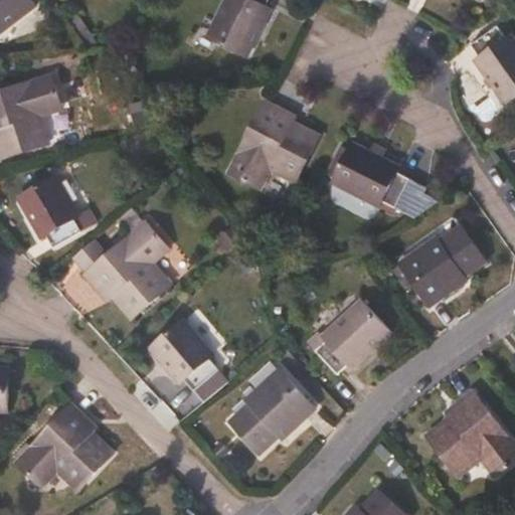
[(0,0),(0,35),(36,7),(30,0),(0,0)]
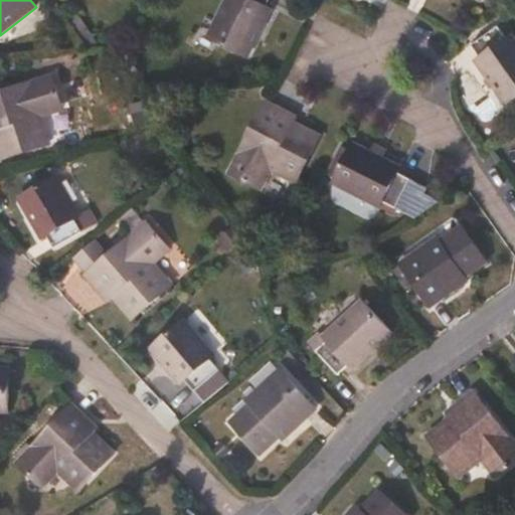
[(269,0),(224,0),(205,37),(247,58),(272,12),(265,8),(269,0)]
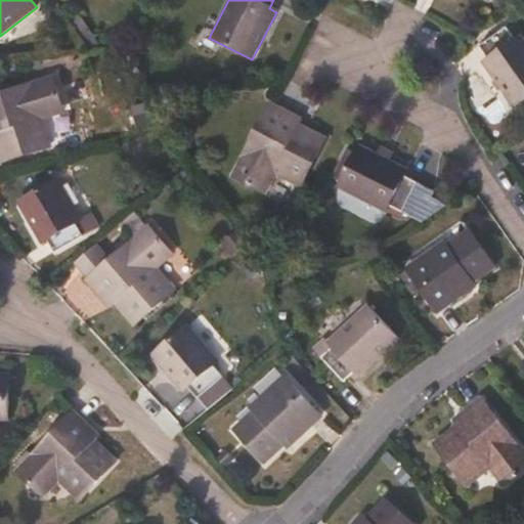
[(514,41),(506,29),(479,47),(487,59),(481,63),(513,108),(523,100),(523,42),(520,37),(514,41)]
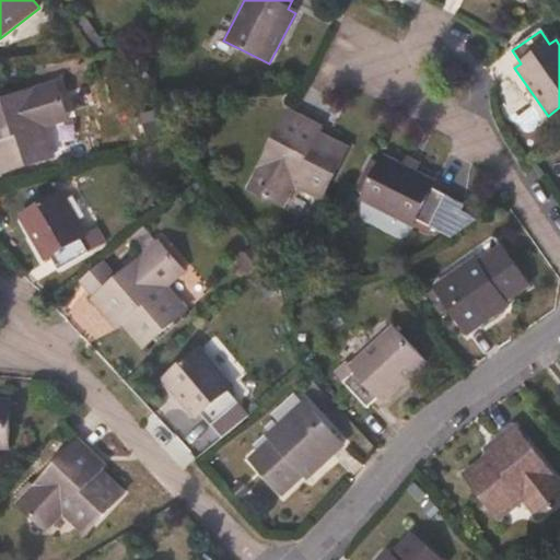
[(66,114),(56,84),(0,101),(0,174),(55,156),(44,121),(66,114)]
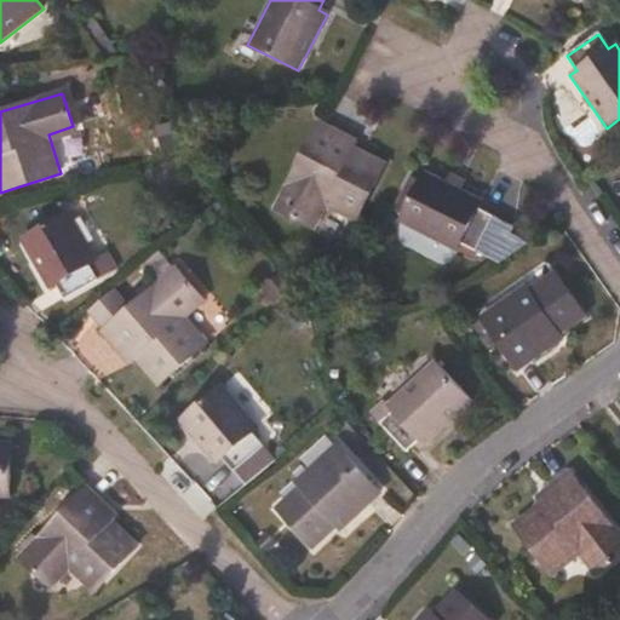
[(339,133),(320,124),(275,210),(308,225),(320,202),(355,220),(383,164),(337,141),(339,133)]
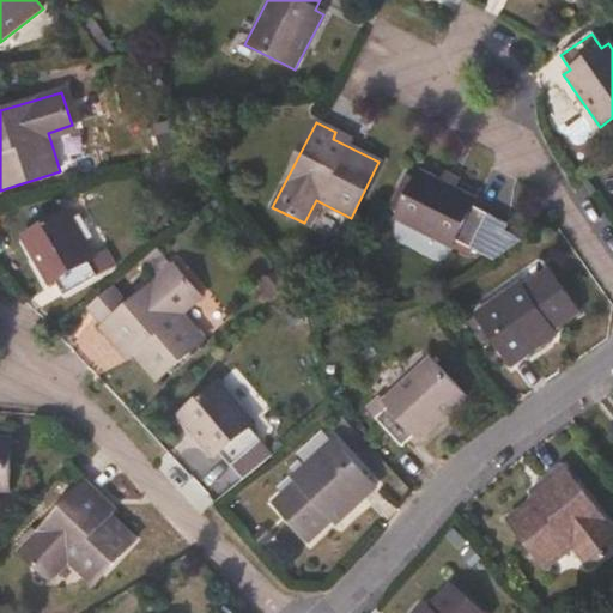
[(475,200),(419,173),(395,220),(451,248),(455,241),(472,249),(487,216),(473,207),(475,200)]
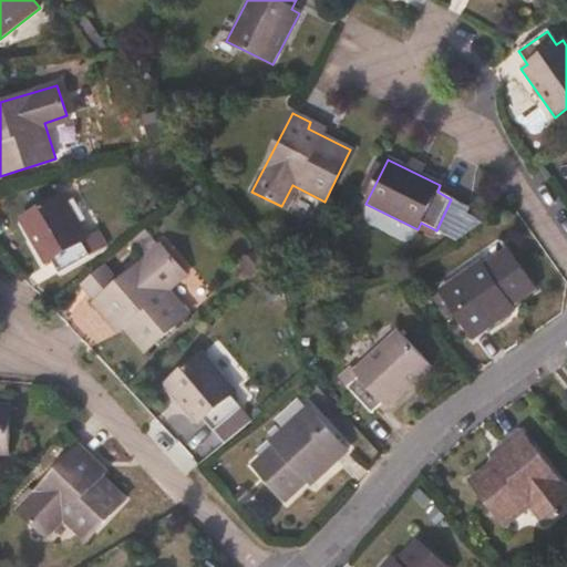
[(86,239),(62,195),(19,218),(44,265),(51,261),(59,274),(89,256),(81,243),(86,239)]
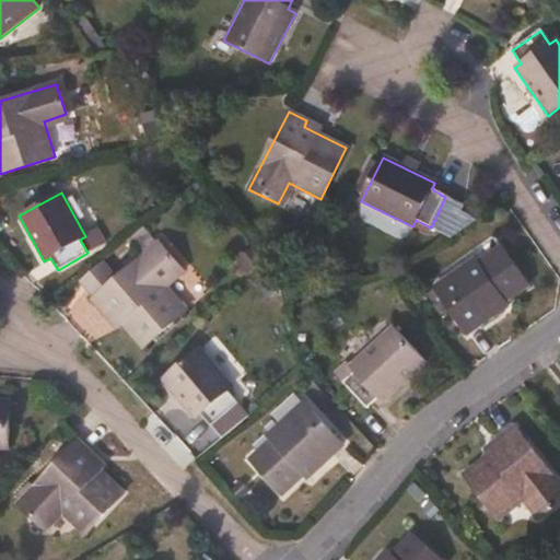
[(179,267),(159,243),(94,302),(107,316),(112,313),(144,349),(187,311),(163,282),(179,267)]
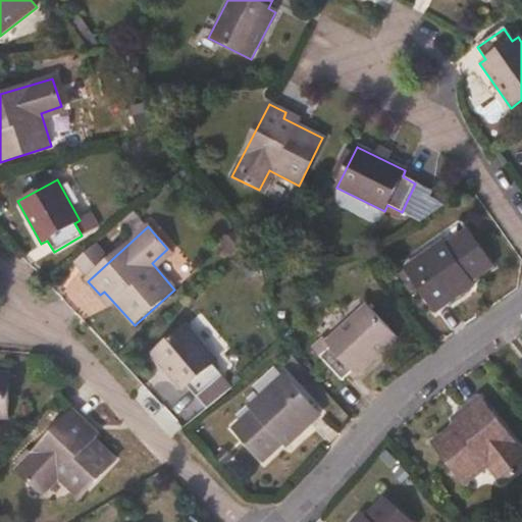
[(492,266),(467,230),(446,245),(442,242),(405,268),(436,312),(467,290),(465,286),(492,266)]
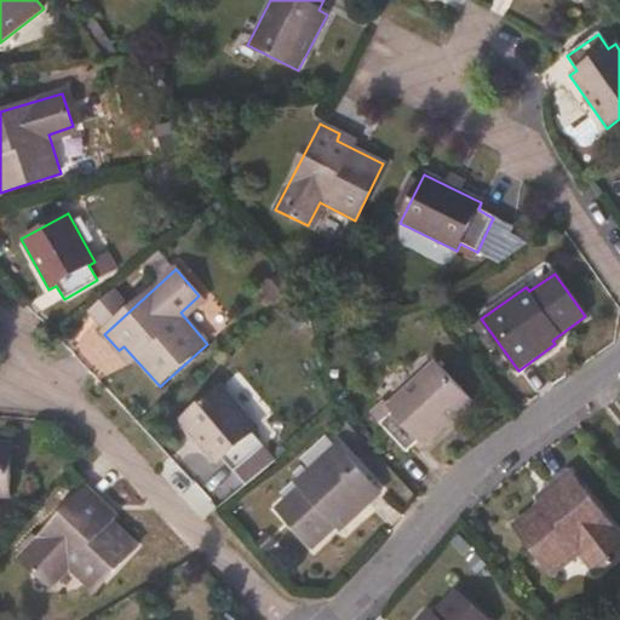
[(471,402),(434,363),(386,406),(391,412),(379,423),(406,452),(418,441),(424,447),(471,402)]
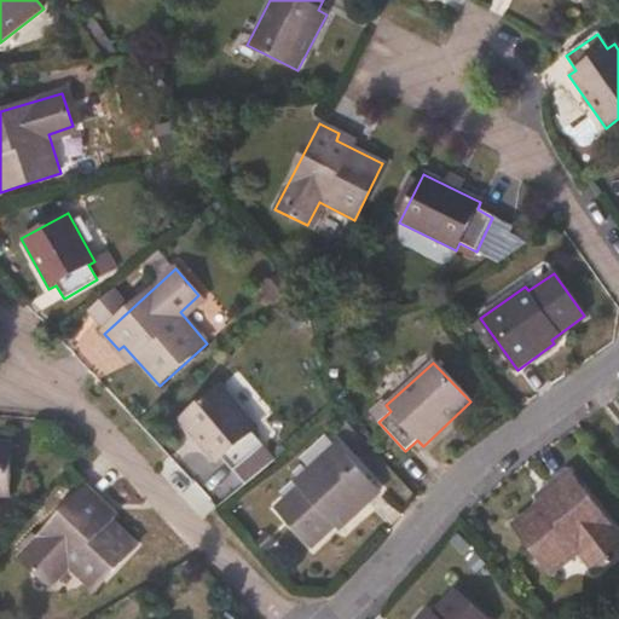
[(256,428),(220,386),(180,420),(218,463),(223,460),(233,470),(261,446),(250,433),(256,428)]
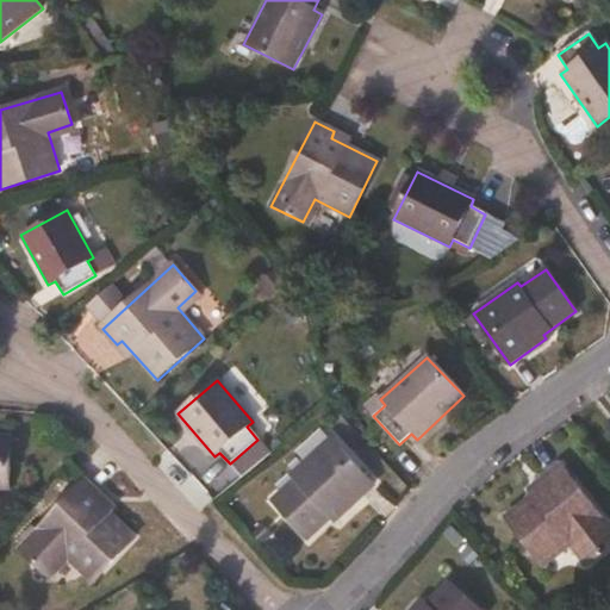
[(10,437),(0,436),(0,487),(8,489),(10,437)]
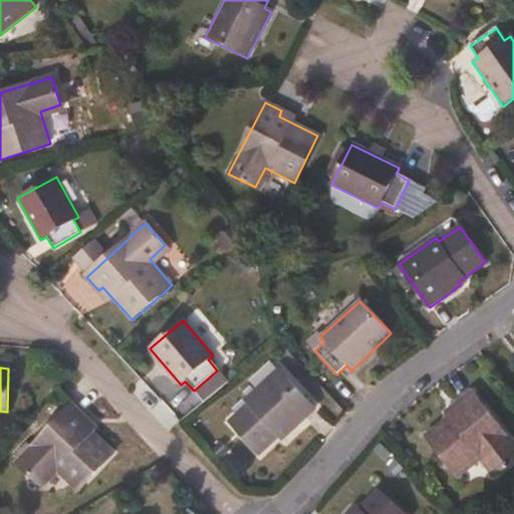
[(314,410),(278,370),(245,402),(248,406),(230,423),(260,455),(283,433),(286,436),(314,410)]
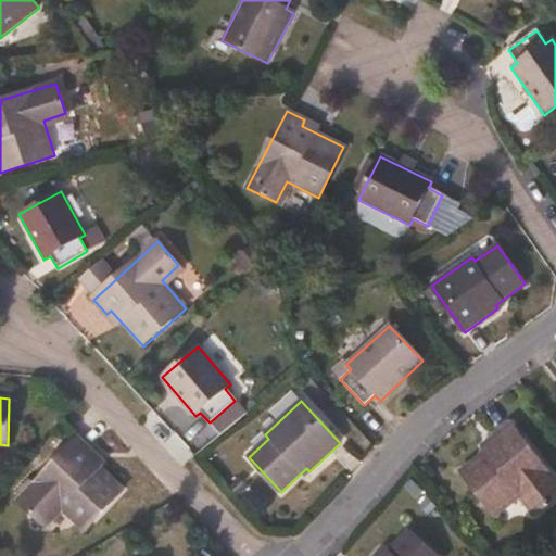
[(555,497),(555,482),(512,424),(494,437),(497,442),(460,470),(495,516),(525,494),(539,512),(555,497)]
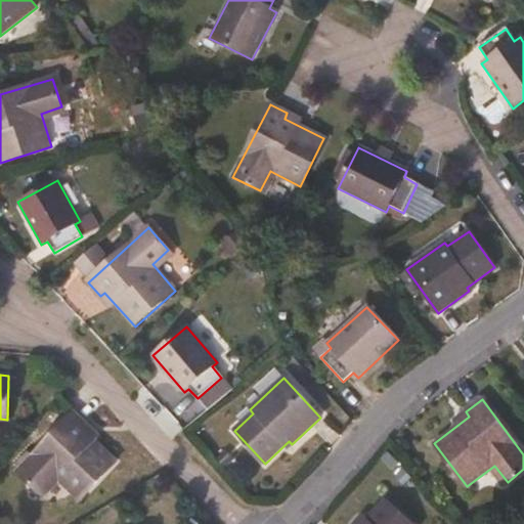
[(87,426),(73,412),(16,472),(39,492),(54,477),(79,500),(116,462),(83,431),(87,426)]
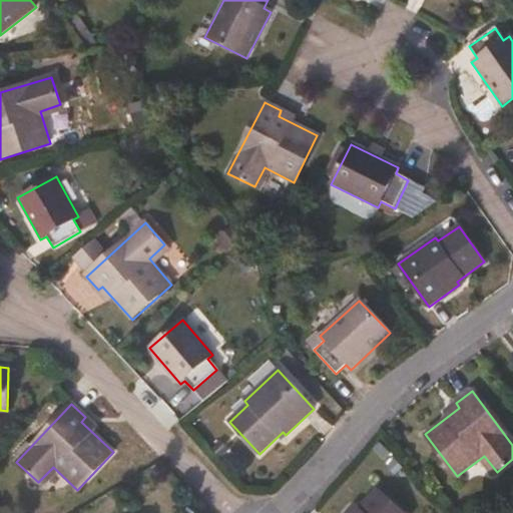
[(402,512),(375,490),(354,512),(351,511),(348,512),(402,512)]
